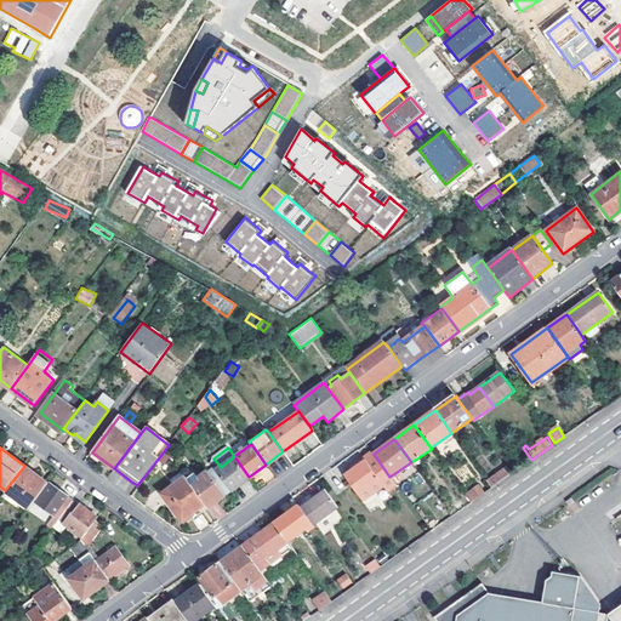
[(210,474),(224,495),(249,477),(234,456),(221,467),(210,474)]
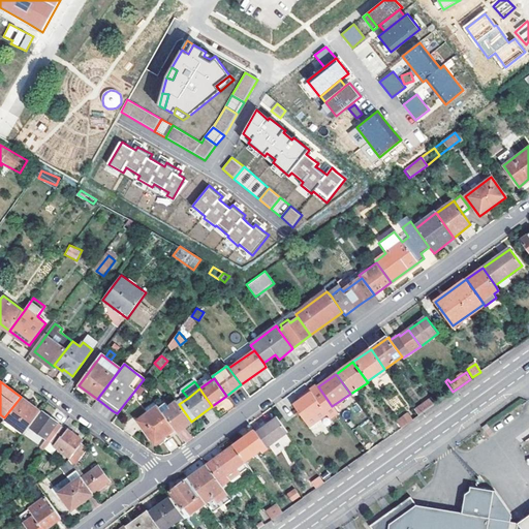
[(313,395),(311,392),(292,405),(310,428),(328,415),(330,418),(338,413),(332,406),(320,390),(313,395)]
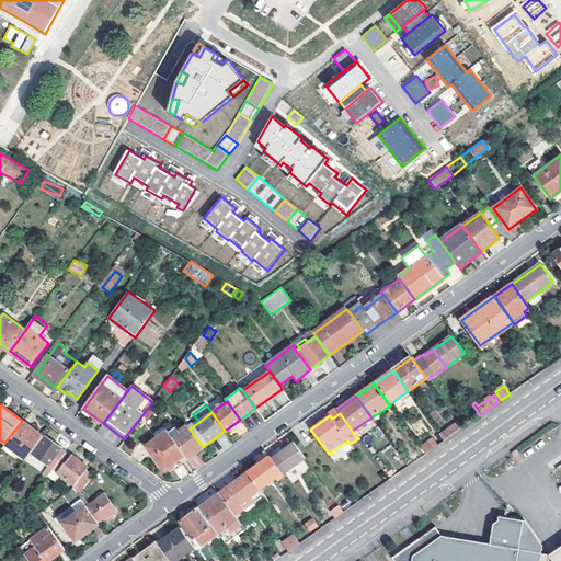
[(4,443),(25,457),(42,435),(22,421),(4,443)]
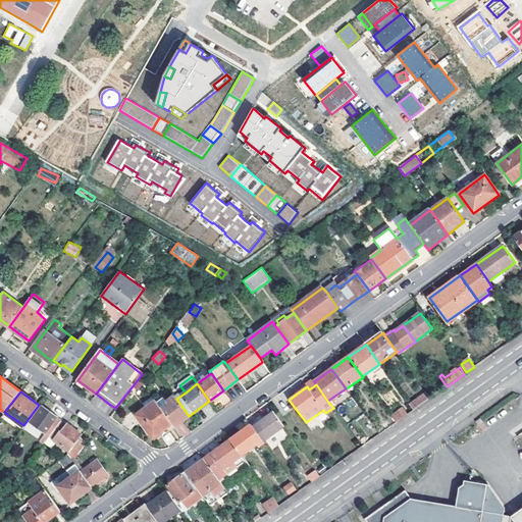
[(414,411),(430,398),(426,393),(410,405),(414,411)]
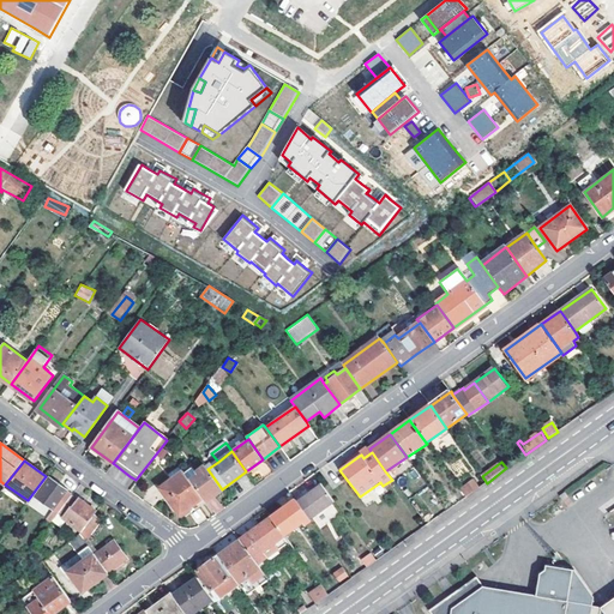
[(203,498),(206,501),(222,489),(208,469),(192,482),(203,498)]
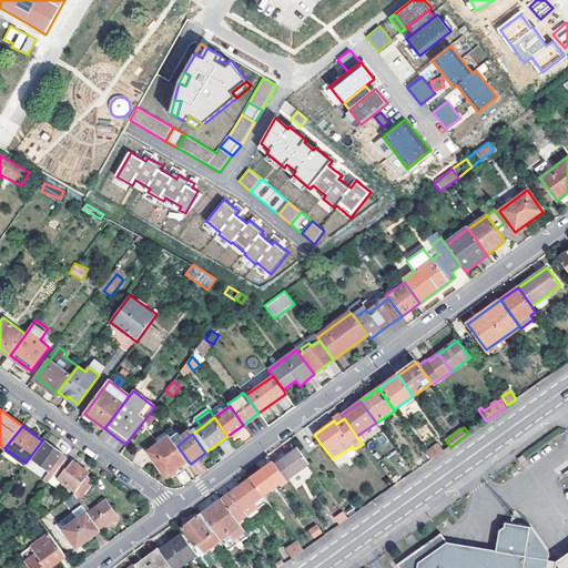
[(149,454),(165,476),(188,460),(178,446),(171,438),(149,454)]
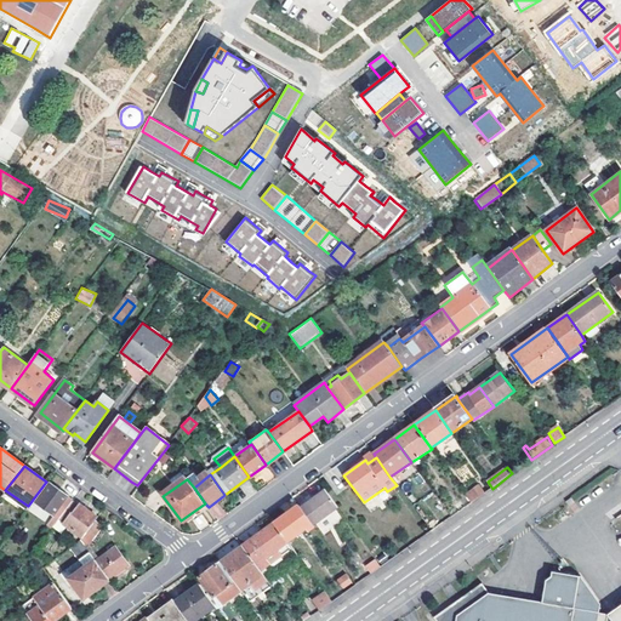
[(32,505),(57,523),(58,520),(73,503),(67,499),(68,496),(61,491),(49,482),(32,505)]
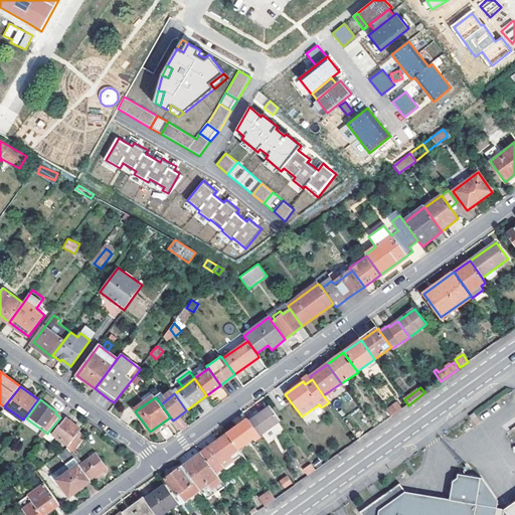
[(393,407),(397,412),(402,409),(398,403),(393,407)]
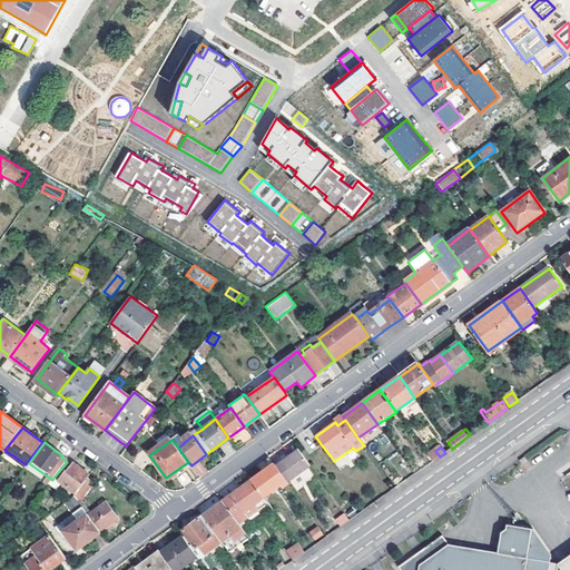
[(288,483),(311,467),(298,450),(276,467),(287,482),(288,483)]
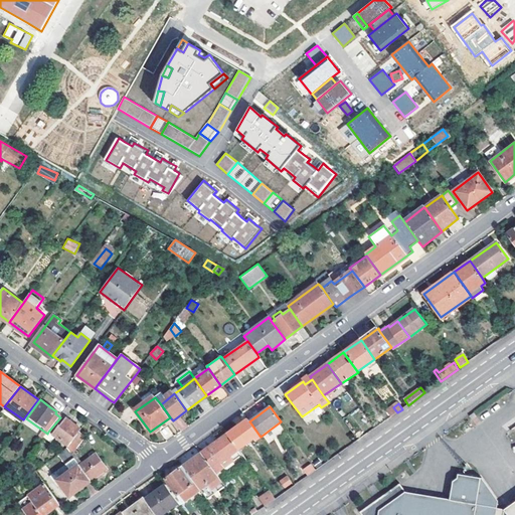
[(391,417),(397,412),(393,407),(386,412),(391,417)]
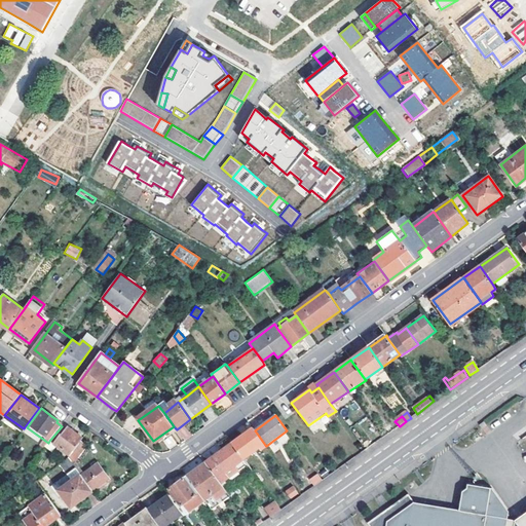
[(80,442),(82,440),(68,428),(67,429),(62,426),(49,441),(70,456),(80,442)]
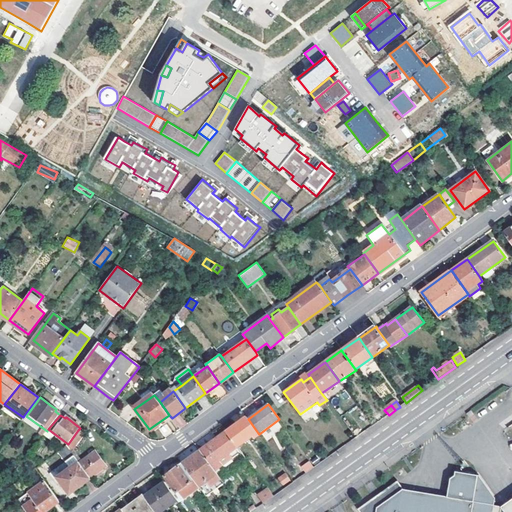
[(247,417),(226,431),(238,447),(258,433),(248,419),(247,417)]
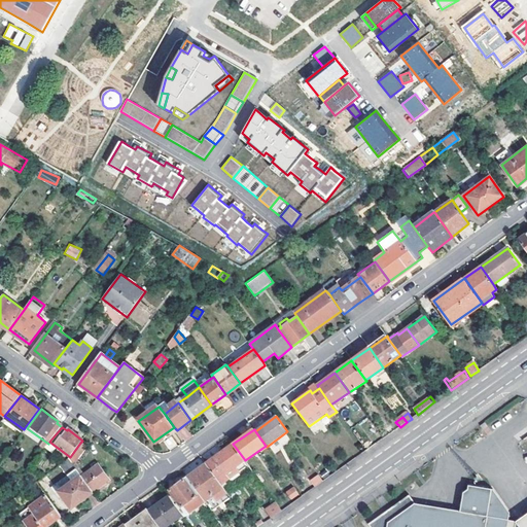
[(68,460),(73,466),(86,447),(80,443),(70,457),(68,460)]
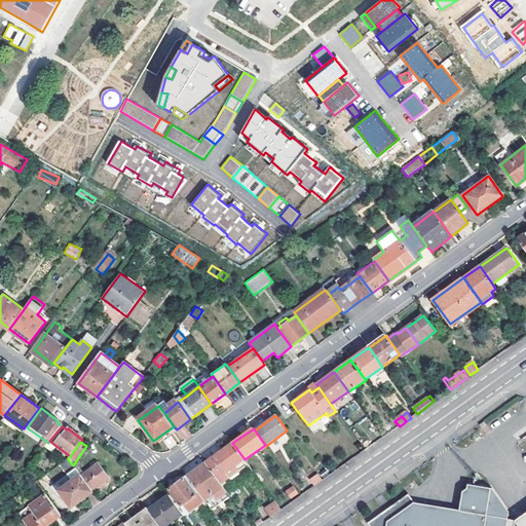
[(226,473),(245,459),(232,443),(205,462),(221,484),(229,479),(226,473)]
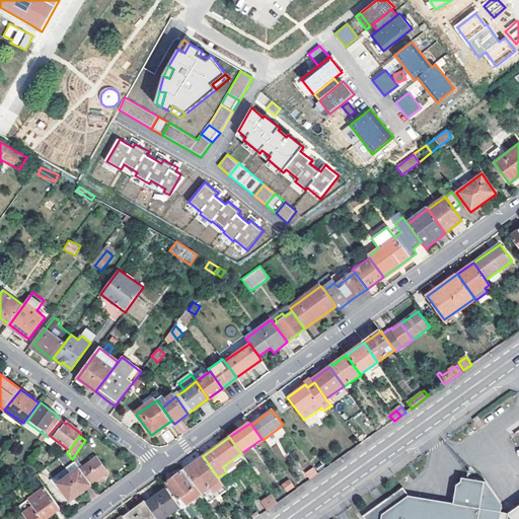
[(184,469),(196,487),(201,493),(209,488),(219,480),(218,477),(203,456),(184,469)]
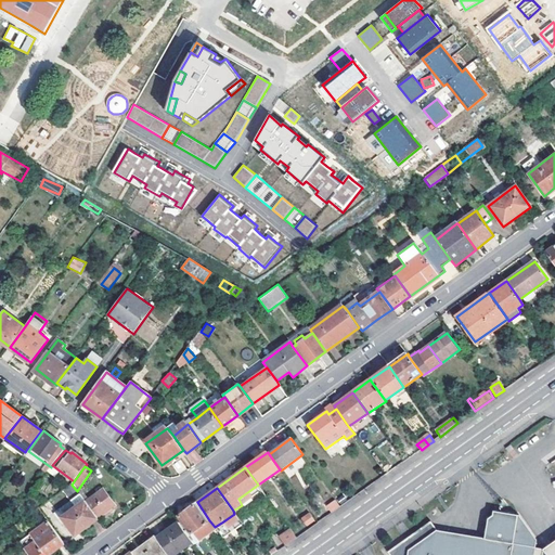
[(86,503),(98,519),(104,514),(106,517),(112,513),(110,511),(116,505),(104,490),(86,503)]
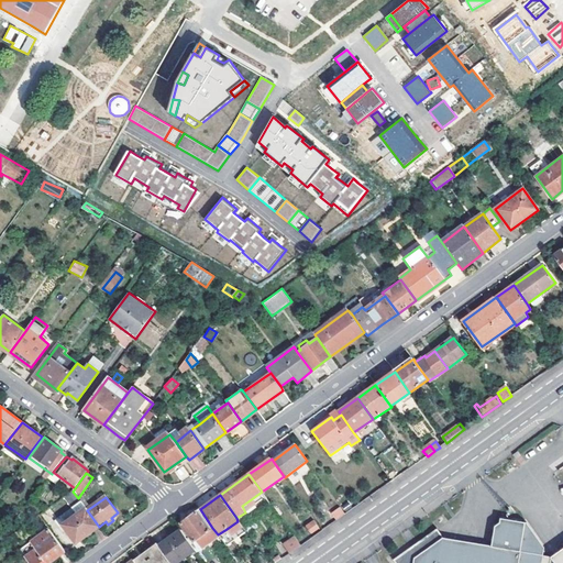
[(76,516),(63,525),(76,543),(99,527),(87,510),(81,504),(73,510),(76,516)]
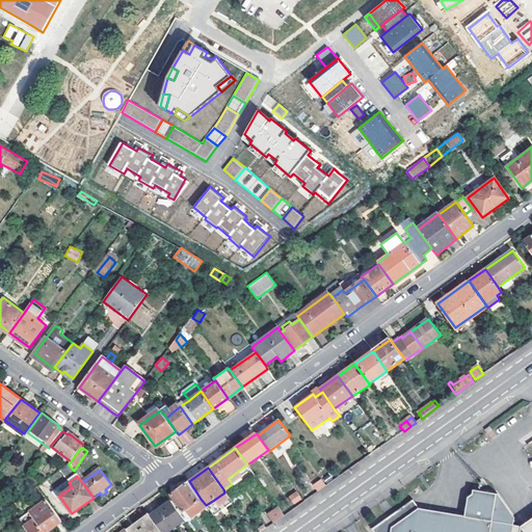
[(317,491),(325,486),(322,480),(313,484),(317,491)]
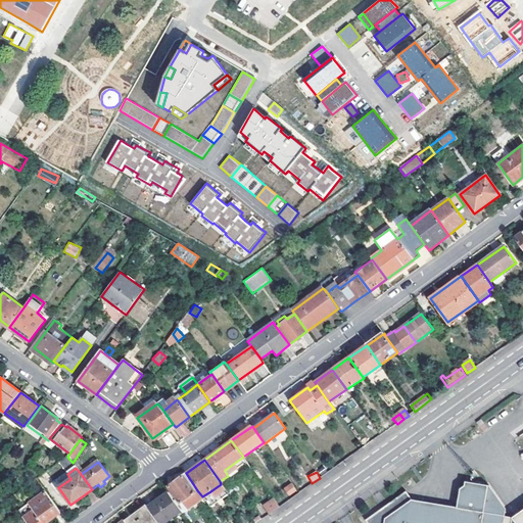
[(197,490),(186,473),(164,488),(168,492),(177,506),(183,501),(188,507),(202,496),(197,490)]
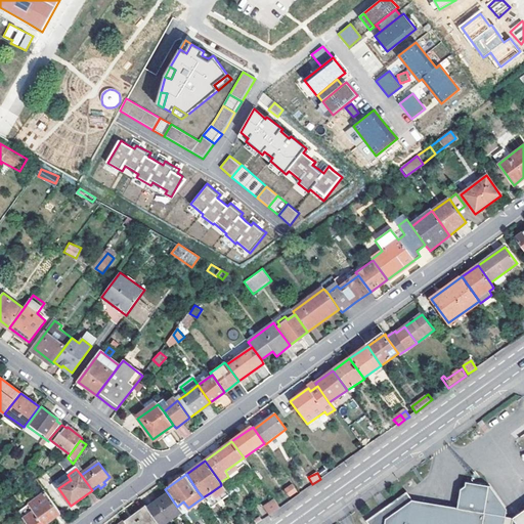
[(291,483),(284,488),(290,496),(297,491),(291,483)]
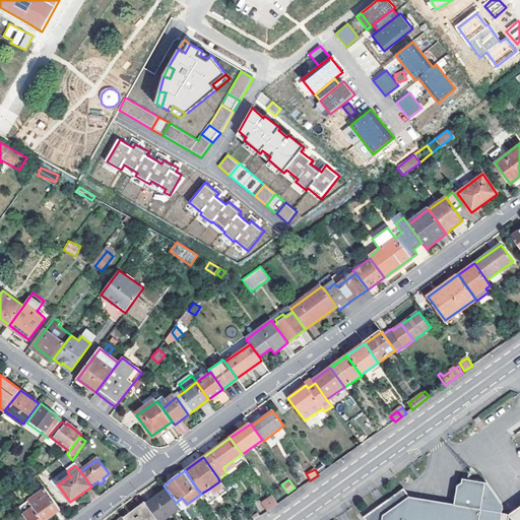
[(519,519),(519,509),(511,515),(504,514),(505,506),(489,483),(464,479),(464,482),(459,486),(456,504),(411,497),(406,490),(367,517),(368,519),(519,519)]
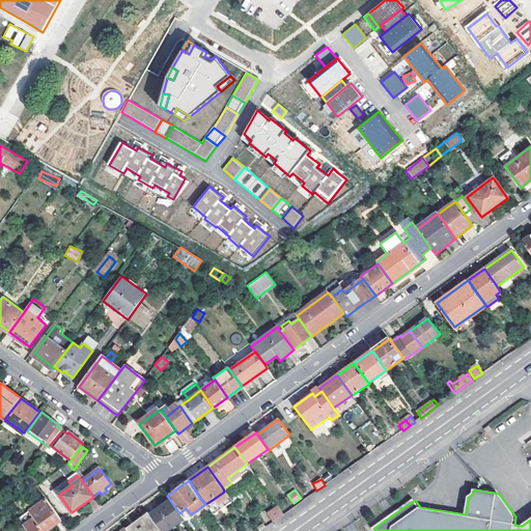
[(224,492),(214,499),(217,503),(227,496),(224,492)]
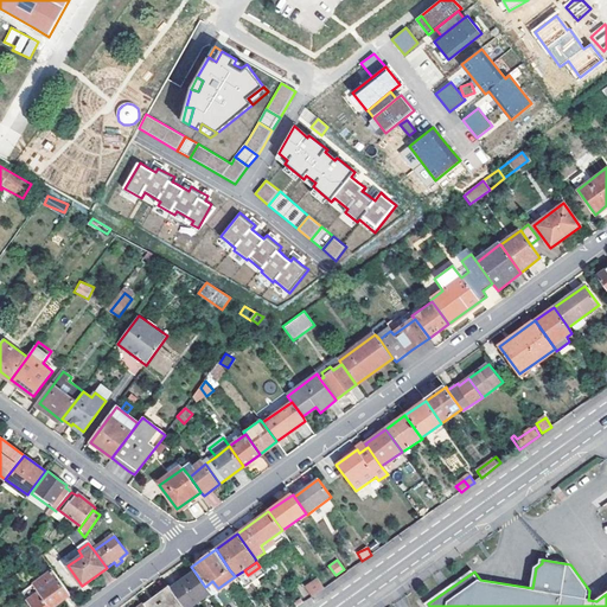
[(32,585),(48,606),(52,606),(70,594),(52,570),(32,585)]
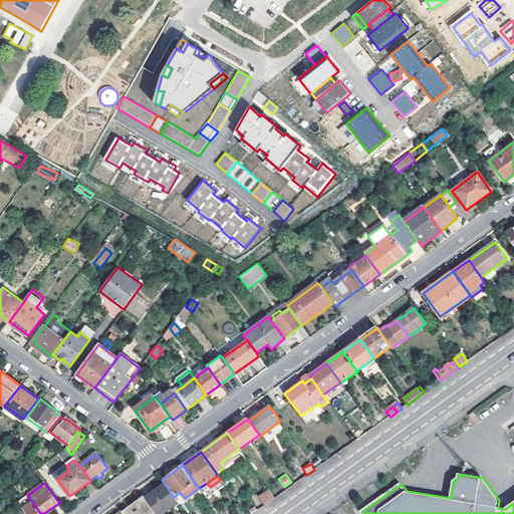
[(11,488),(16,494),(23,490),(18,484),(11,488)]
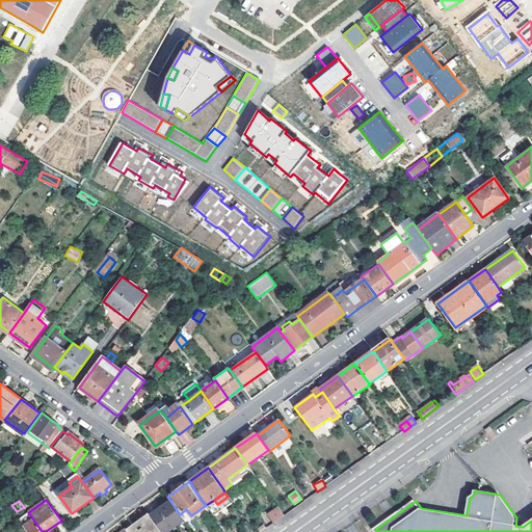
[(151,516),(161,531),(167,531),(184,520),(180,514),(170,501),(151,516)]
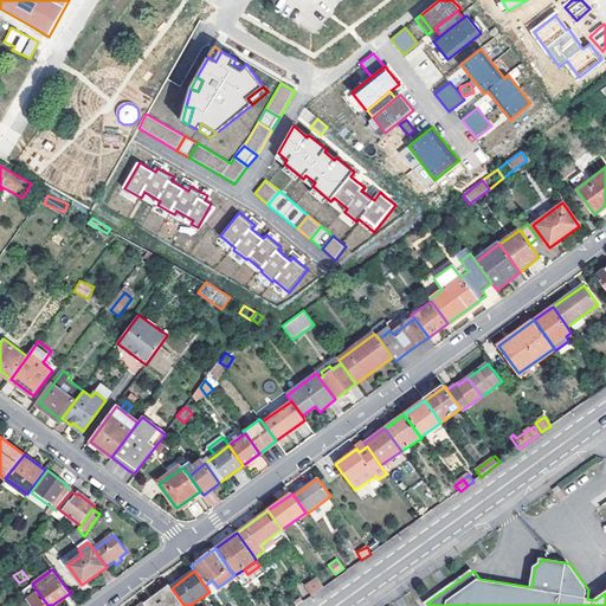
[(311,597),(323,588),(317,580),(305,588),(311,597)]
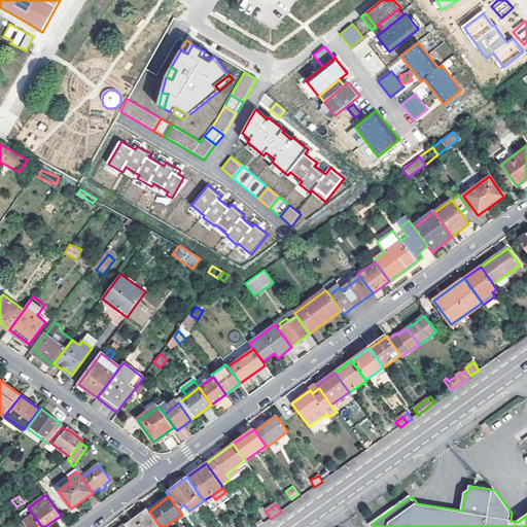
[(20,514),(28,526),(41,526),(28,507),(20,514)]
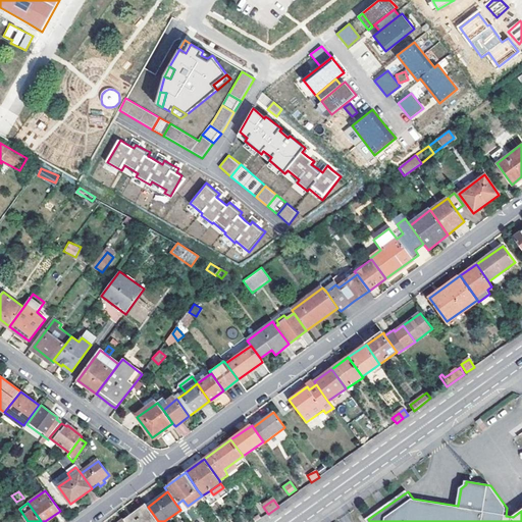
[(125,521),(126,521),(158,521),(148,507),(147,506),(125,521)]
